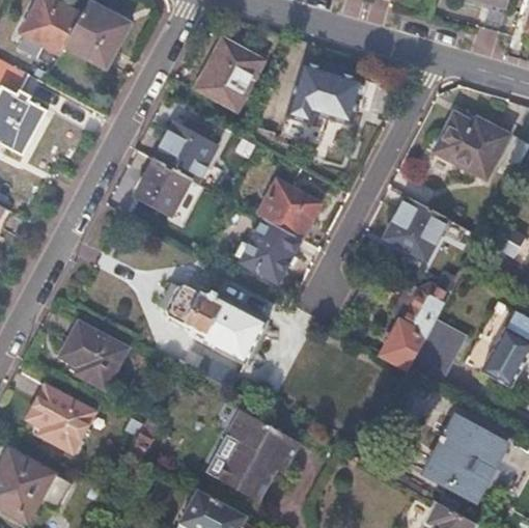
[(44,44),(60,52),(64,46),(81,14),(56,0),(38,0),(23,31),(26,32),(18,47),(36,56),(44,44)]
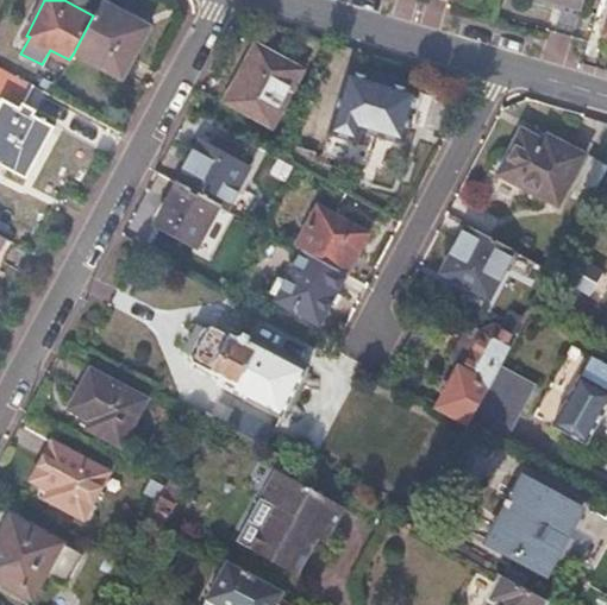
[(149,25),(101,0),(93,16),(74,52),(121,77),(149,25)]
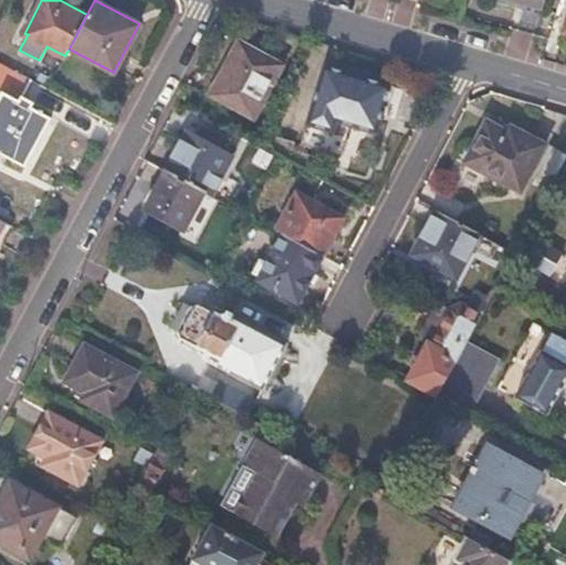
[(254,120),(282,69),(240,44),(212,97),(254,120)]
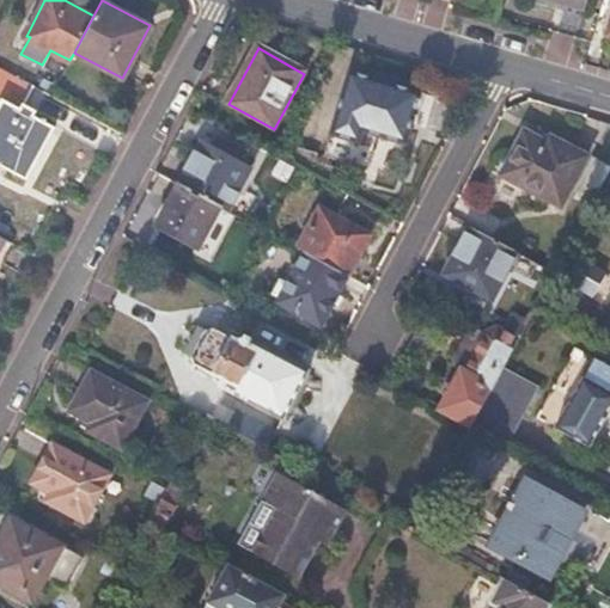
[(23,104),(32,85),(0,66),(0,98),(1,99),(0,102),(0,165),(7,169),(26,179),(54,128),(34,116),(35,111),(23,104)]
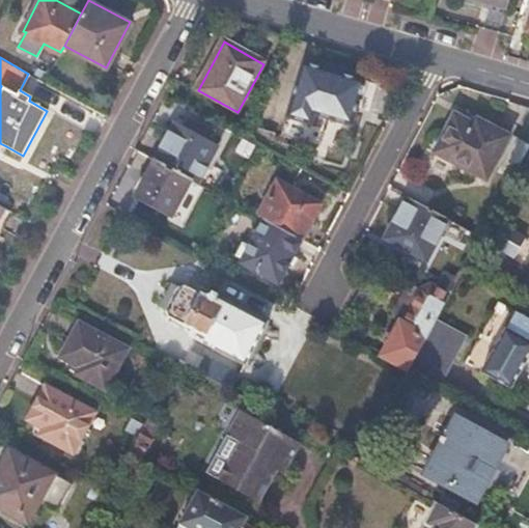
[(312,140),(345,85),(307,62),(275,117),(312,140)]
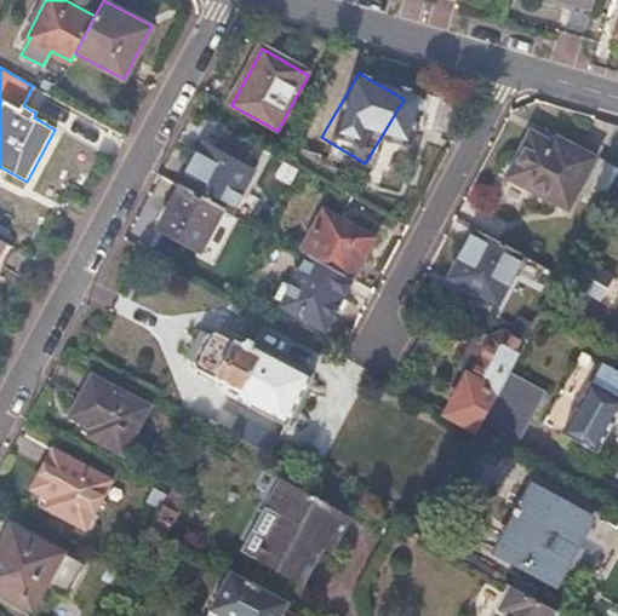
[(508,178),(567,212),(596,161),(564,143),(560,149),(532,134),(508,178)]
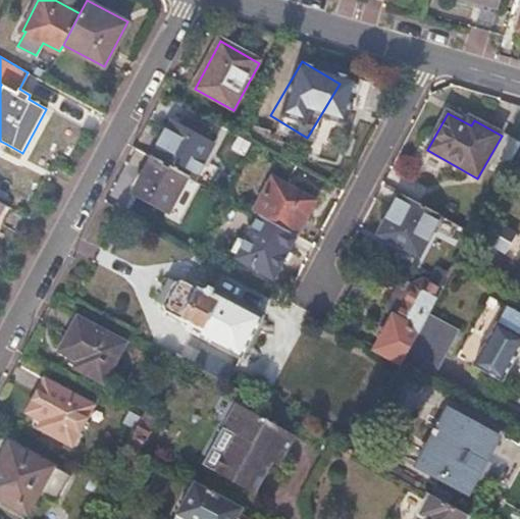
[(187,118),(180,127),(205,142),(210,133),(187,118)]
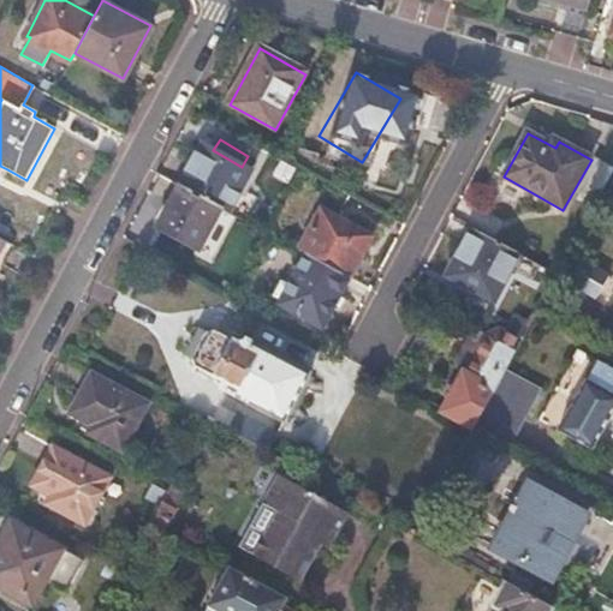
[(204,147),(182,187),(221,209),(224,211),(230,214),(253,173),(242,167),(213,150),(204,147)]
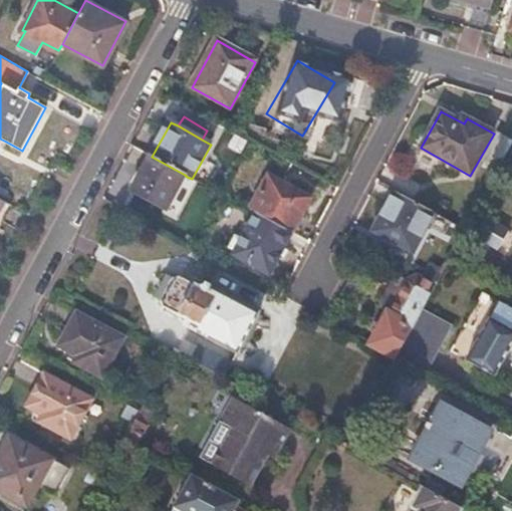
[(511,143),(500,166),(511,172),(511,143)]
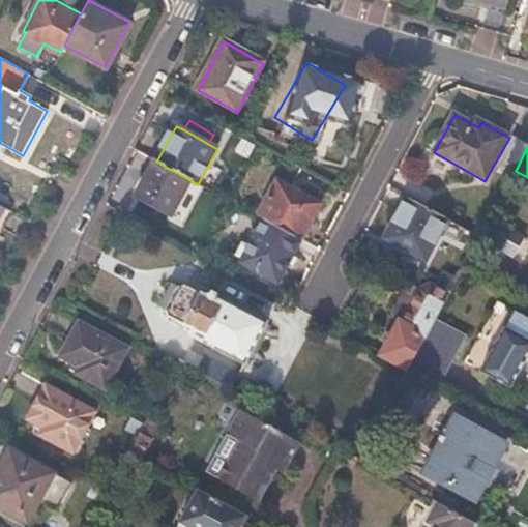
[(191,180),(156,162),(136,199),(172,218),(193,182),(191,180)]
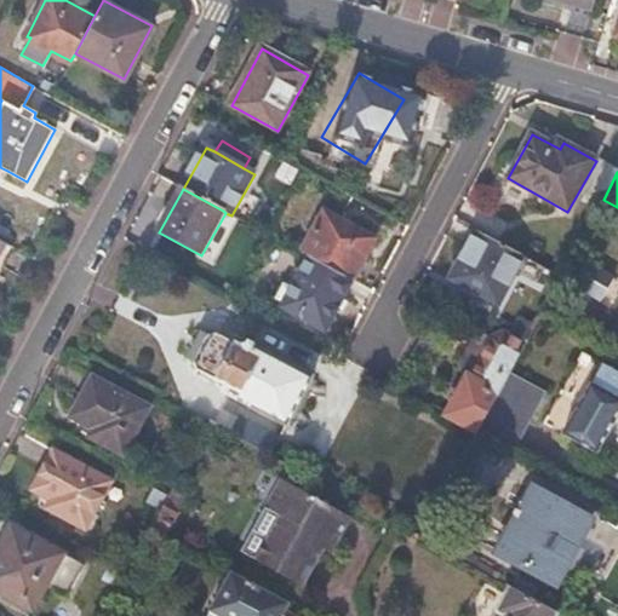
[(324,211),(301,253),(307,255),(353,280),(376,239),(324,211)]
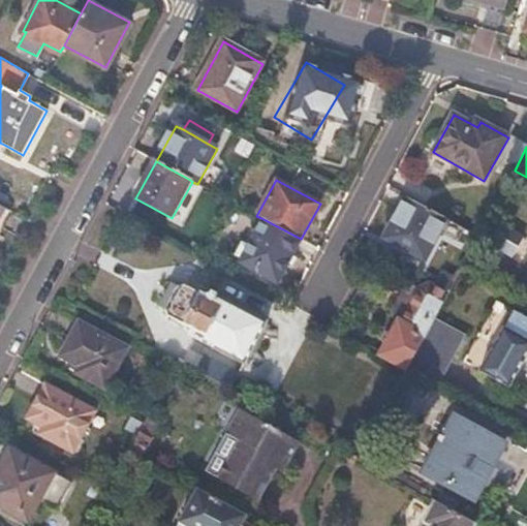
[(426,260),(448,218),(430,208),(407,195),(384,238),(426,260)]
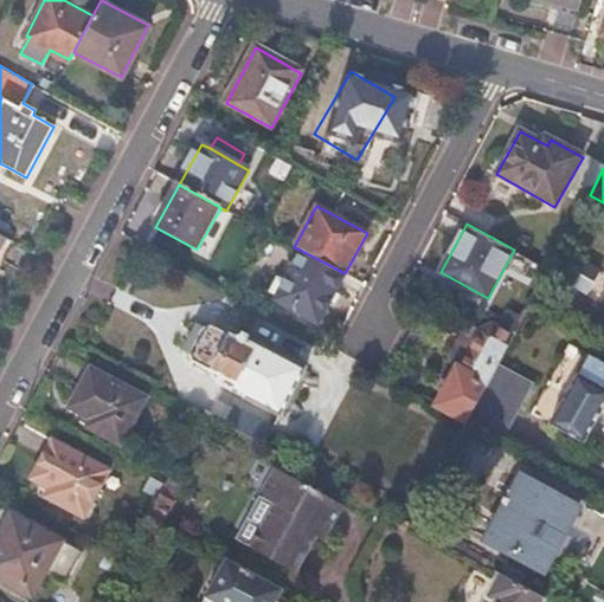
[(0,266),(1,267),(15,241),(0,233),(0,266)]
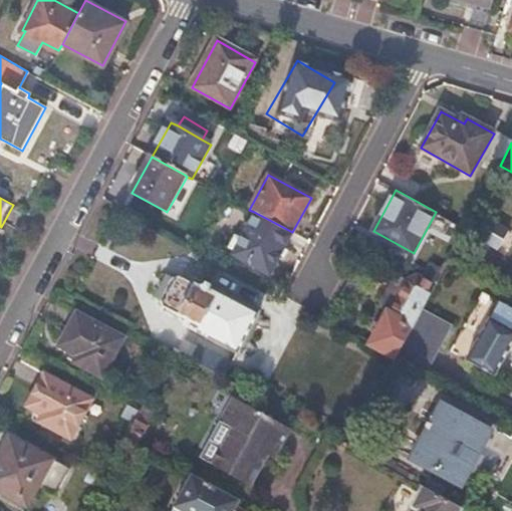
[(269,274),(292,232),(254,212),(240,238),(233,234),(226,247),(234,251),(232,255),(269,274)]
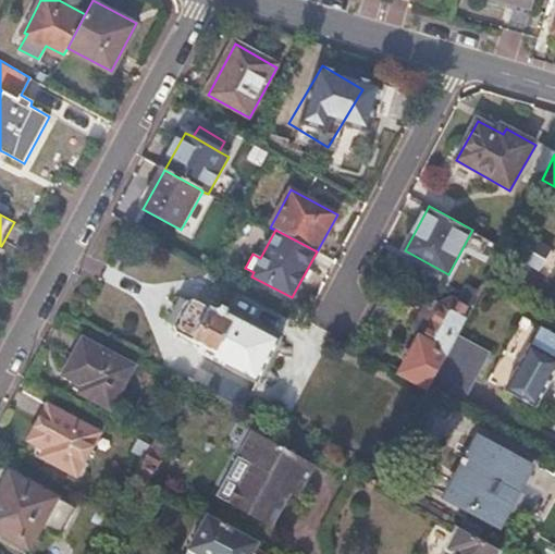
[(460,303),(471,309),(479,295),(467,290),(460,303)]
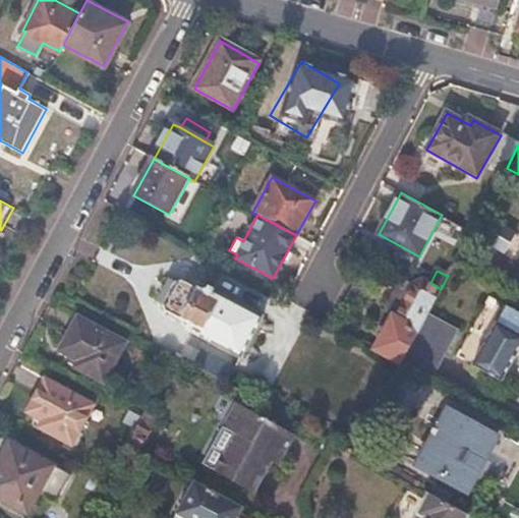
[(241,360),(264,318),(212,289),(204,291),(181,280),(176,282),(164,302),(165,311),(186,323),(188,332),(241,360)]
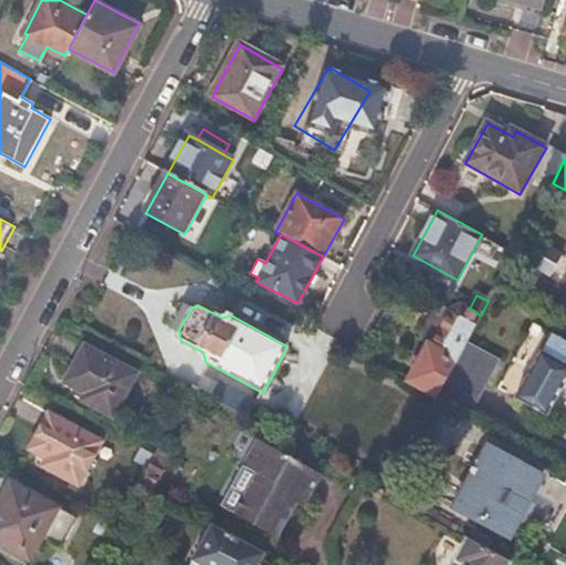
[(418,384),(437,395),(444,383),(468,340),(481,315),(470,309),(462,305),(453,308),(450,314),(436,309),(422,335),(423,342),(425,345),(432,349),(416,375),(418,384)]
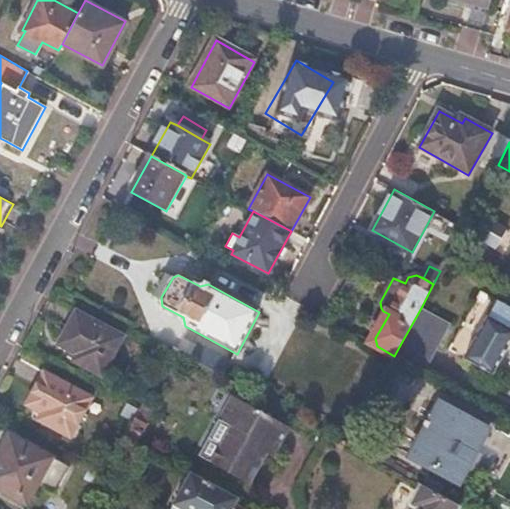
[(235,281),(229,293),(253,303),(258,290),(235,281)]
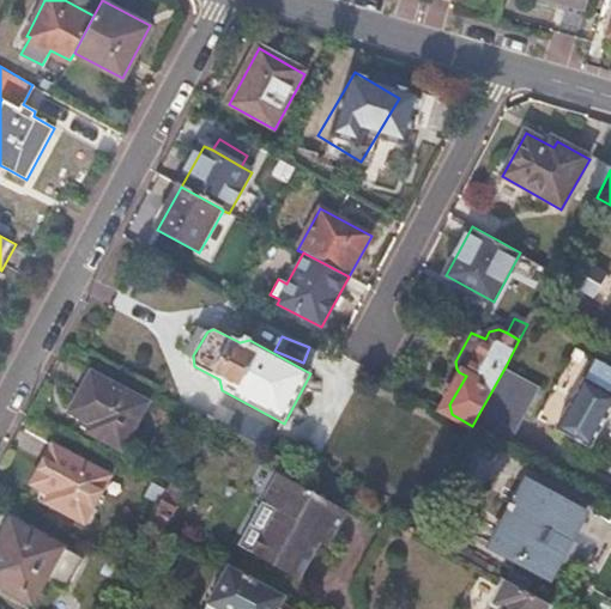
[(592,449),(610,412),(610,370),(575,351),(538,420),(592,449)]
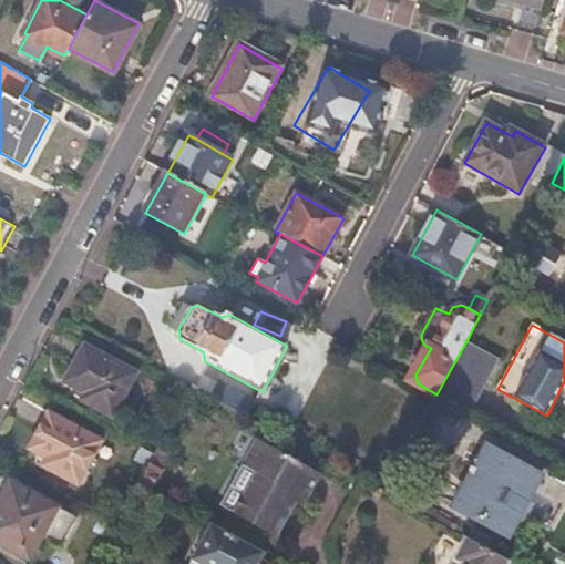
[(443,382),(437,395),(471,412),(501,358),(468,339),(443,382)]
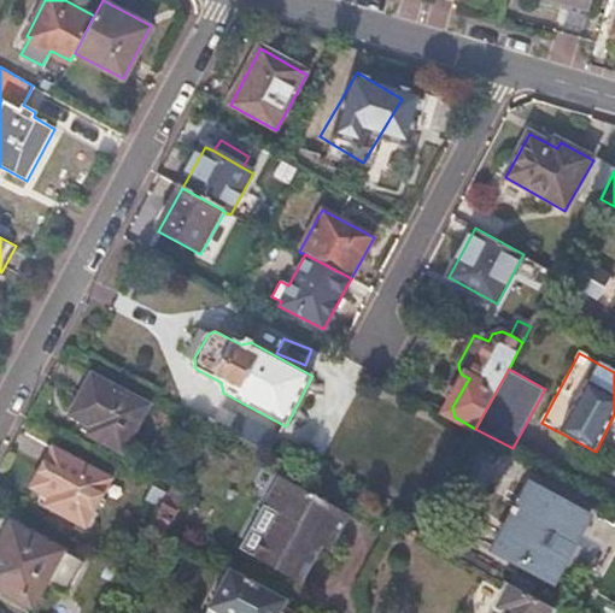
[(88,436),(123,455),(148,408),(92,377),(70,418),(92,430),(88,436)]
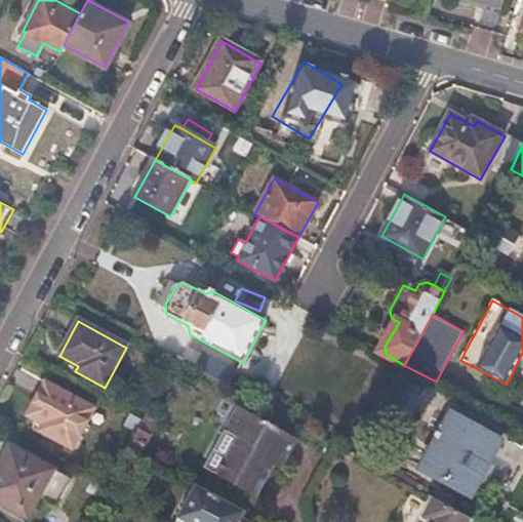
[(204,373),(230,388),(236,375),(183,347),(176,359),(204,373)]
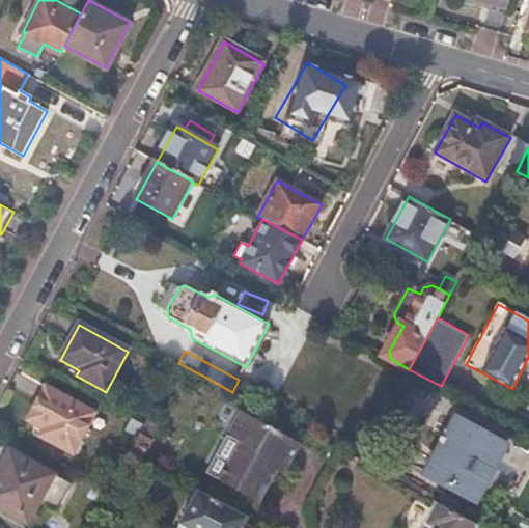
[(67,451),(88,411),(45,388),(28,420),(43,427),(38,436),(67,451)]
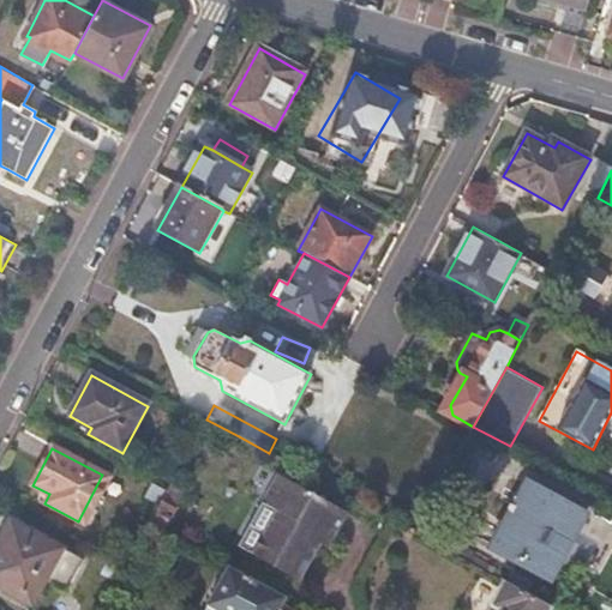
[(253,555),(282,571),(291,575),(299,559),(310,557),(336,507),(279,473),(252,521),(267,529),(253,555)]
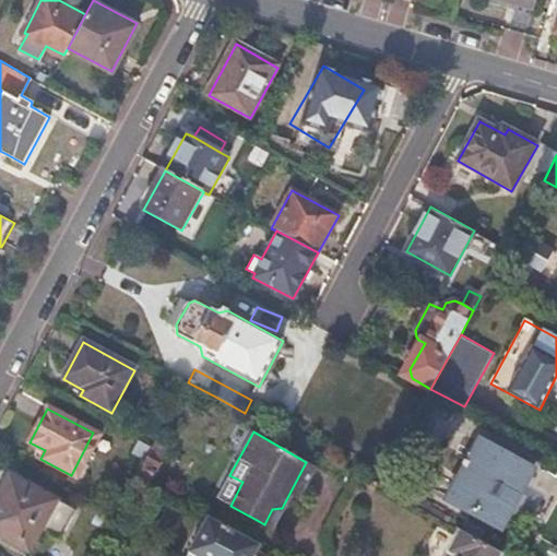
[(508,509),(530,472),(478,440),(447,496),(489,523),(501,505),(508,509)]
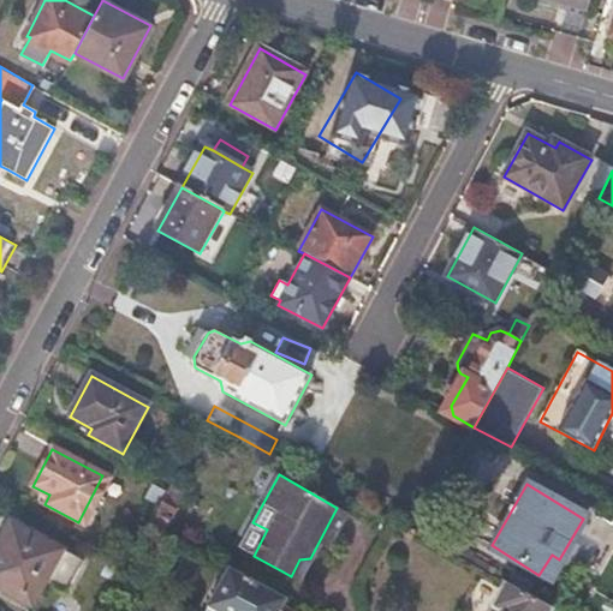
[(150,523),(164,531),(174,510),(161,503),(150,523)]
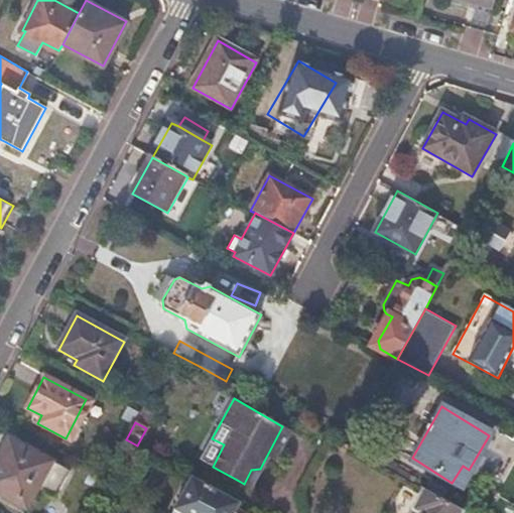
[(38,489),(55,499),(72,472),(10,438),(0,457),(0,493),(27,508),(38,489)]
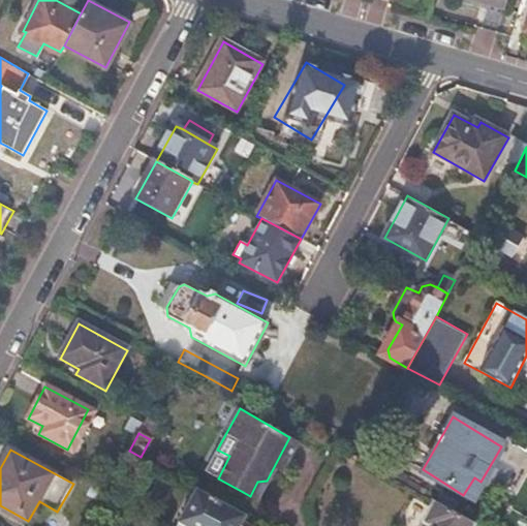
[(239,525),(245,514),(235,507),(203,490),(181,478),(172,473),(151,509),(177,523),(176,525),(239,525)]
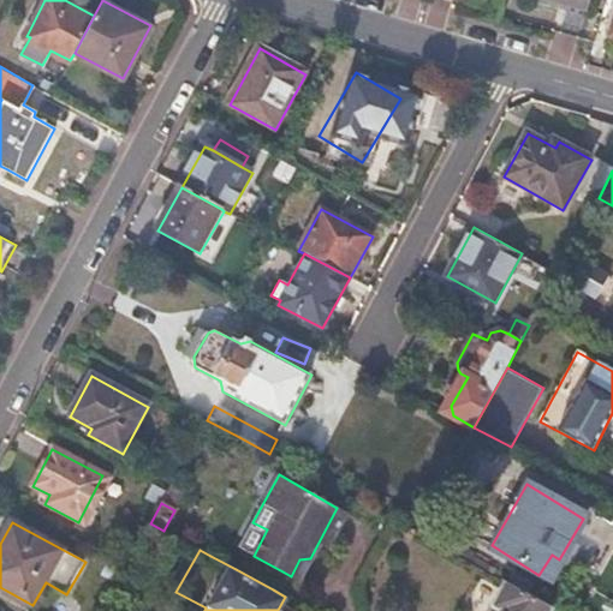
[(236,569),(273,589),(283,571),(254,556),(245,551),(236,569)]
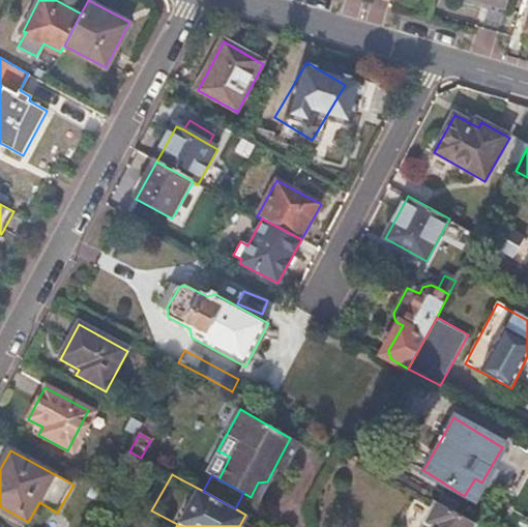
[(257,500),(267,481),(258,482),(251,497),(257,500)]
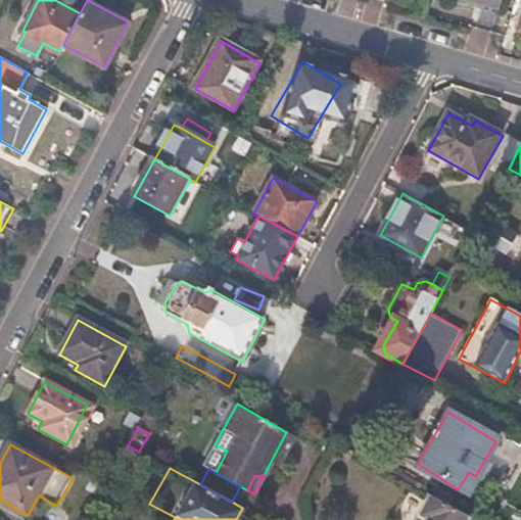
[(464,519),(467,515),(426,492),(415,514),(421,517),(420,519),(464,519)]
